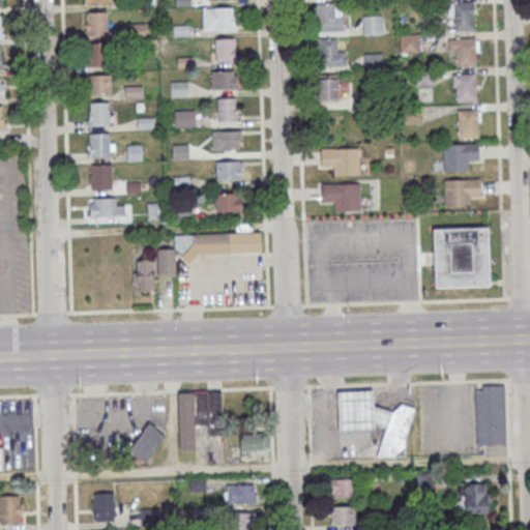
[(344,3),(315,3),(315,31),(344,31),(344,3)]
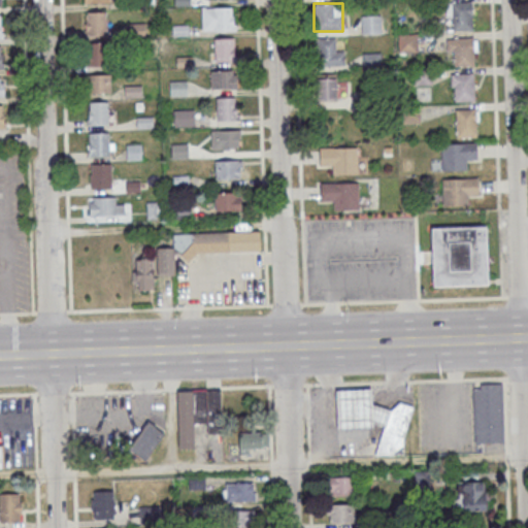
[(450,3),(450,31),(472,31),(472,3),(450,3)]
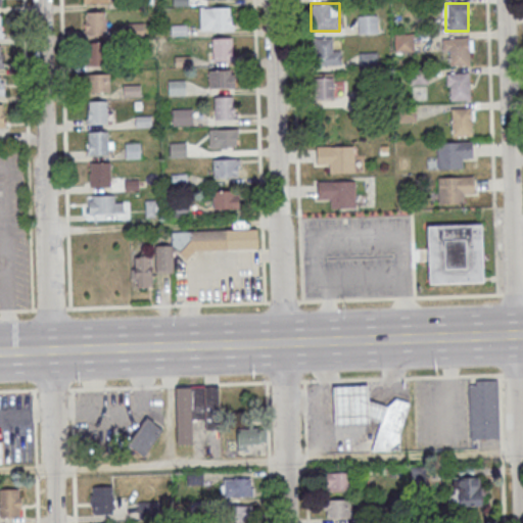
[(200,30),(232,30),(232,7),(200,7),(200,30)]
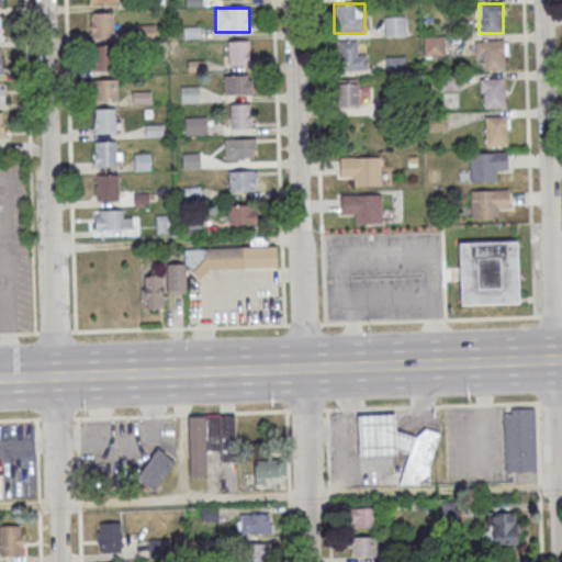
[(91,37),(113,37),(113,12),(91,12),(91,37)]
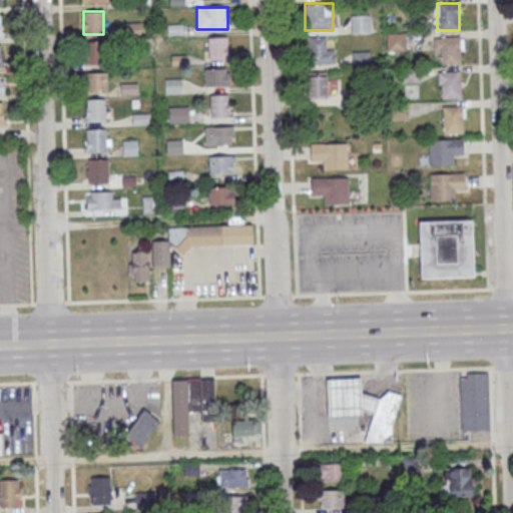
[(370,33),(370,15),(351,15),(351,33),(370,33)]
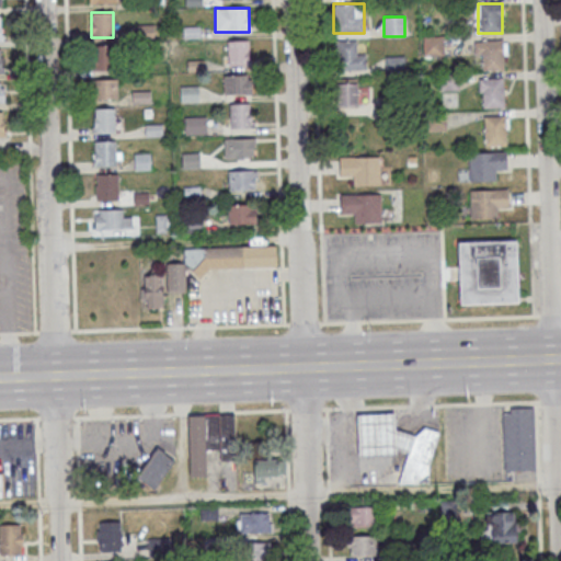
[(444,54),(444,37),(425,37),(425,54),(444,54)]
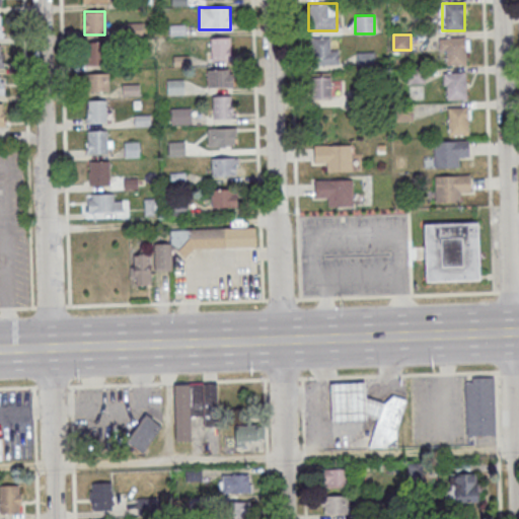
[(230,36),(211,36),(211,60),(230,60),(230,36)]
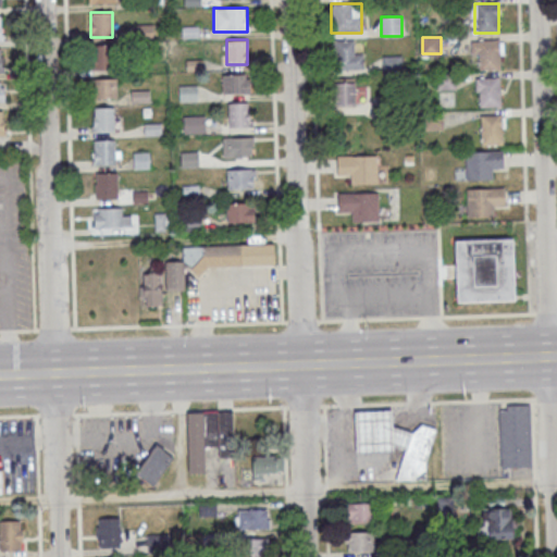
[(334,69),(363,69),(363,39),(334,39),(334,69)]
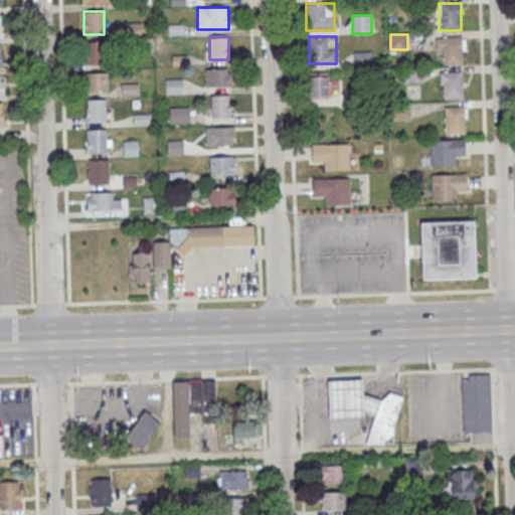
[(463,37),(438,37),(438,64),(463,64),(463,37)]
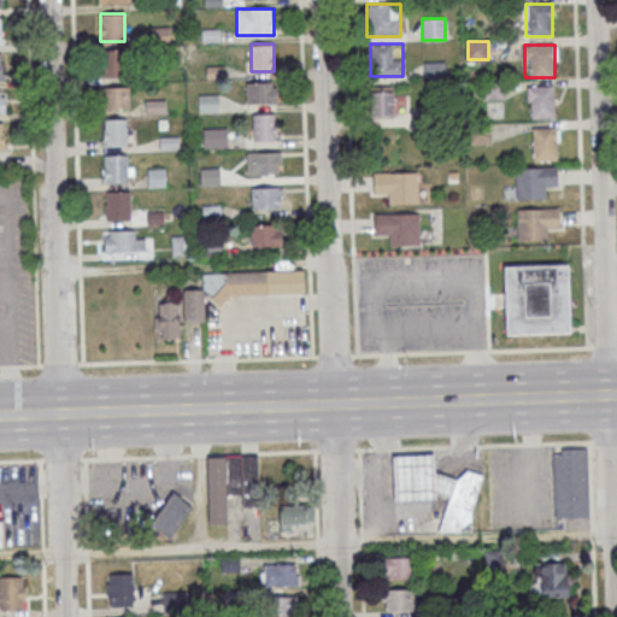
[(124,50),(98,50),(98,76),(124,76),(124,50)]
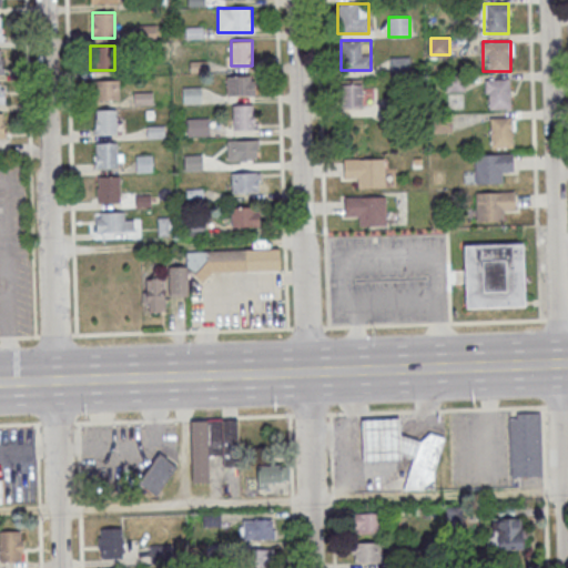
[(392,57),(392,72),(409,72),(409,57),(392,57)]
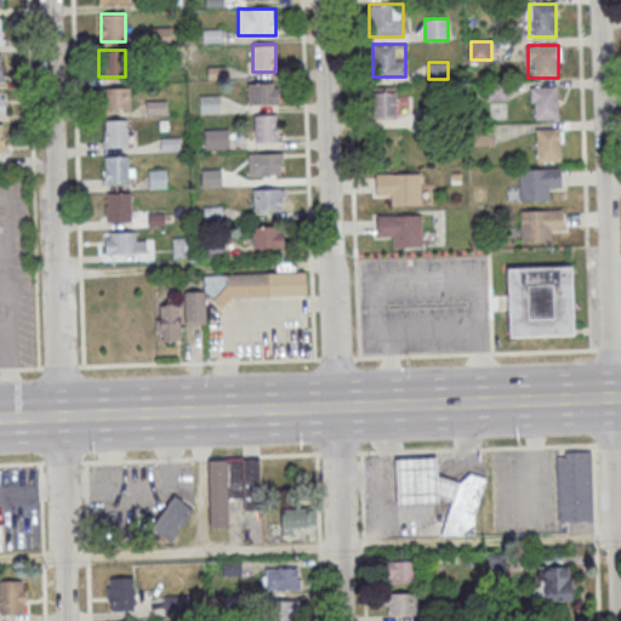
[(278,104),(278,81),(248,81),(248,104),(278,104)]
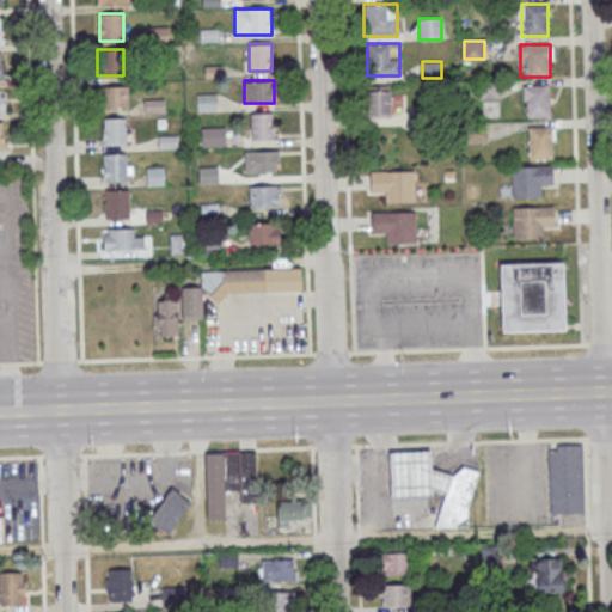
[(550,84),(551,117),(526,118),(526,99),(522,101),(522,85),(550,84)]
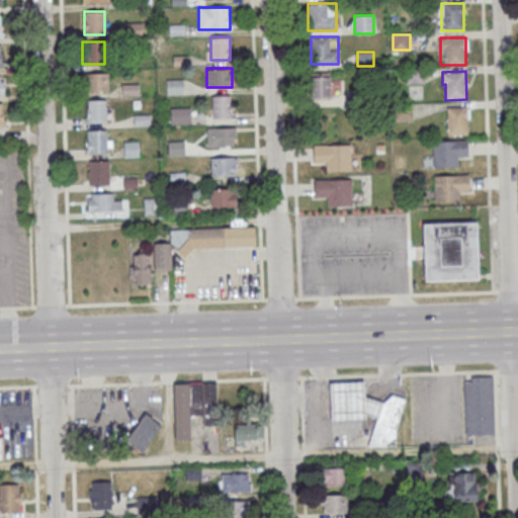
[(86,90),(109,90),(109,73),(86,72),(86,90)]
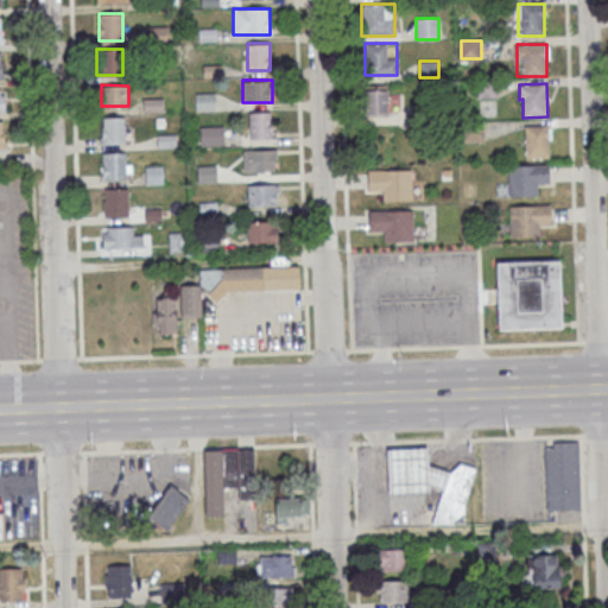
[(387,90),(363,90),(363,116),(387,116),(387,90)]
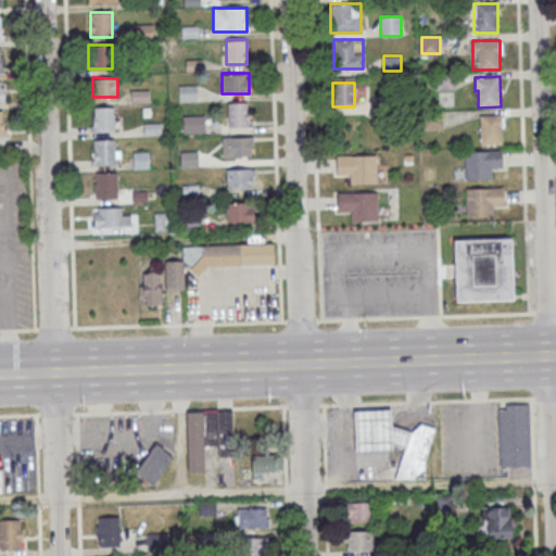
[(197,100),(197,86),(179,86),(179,100),(197,100)]
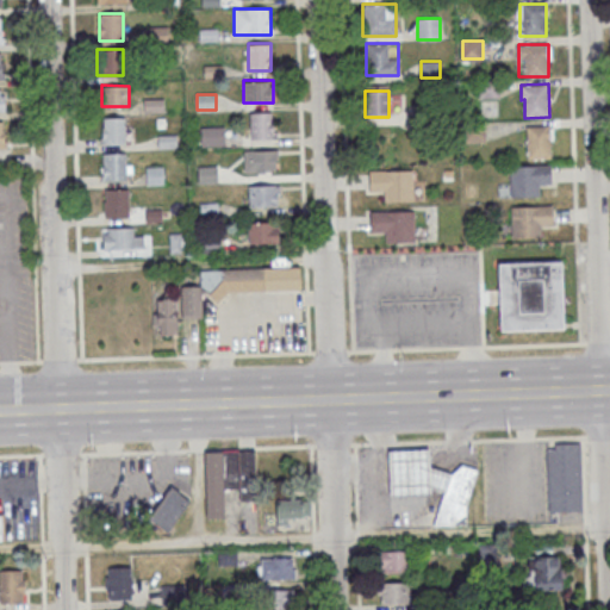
[(250,139),(274,139),(274,112),(250,112),(250,139)]
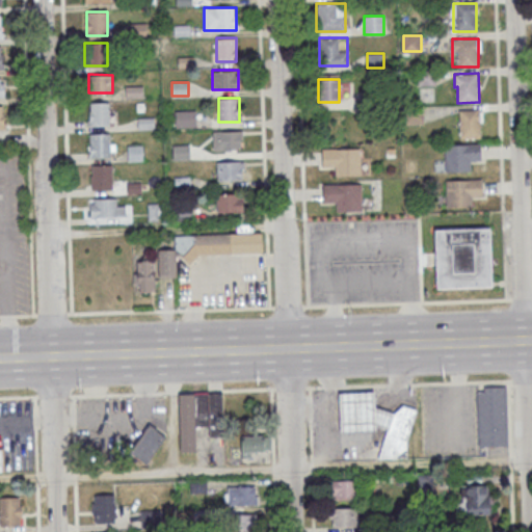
[(109,102),(110,126),(87,127),(87,120),(89,120),(88,111),(90,111),(89,103),(109,102)]
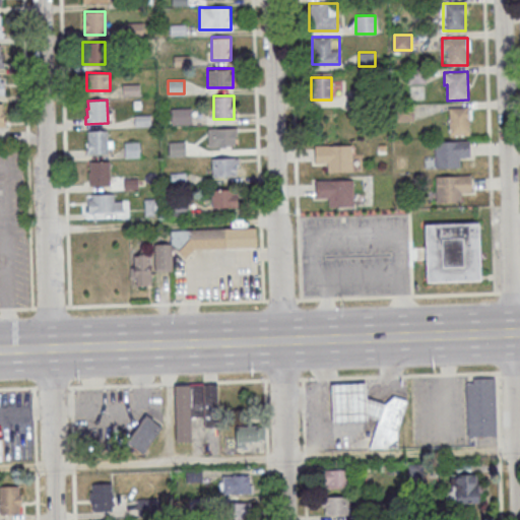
[(468,107),(469,135),(449,135),(448,108),(468,107)]
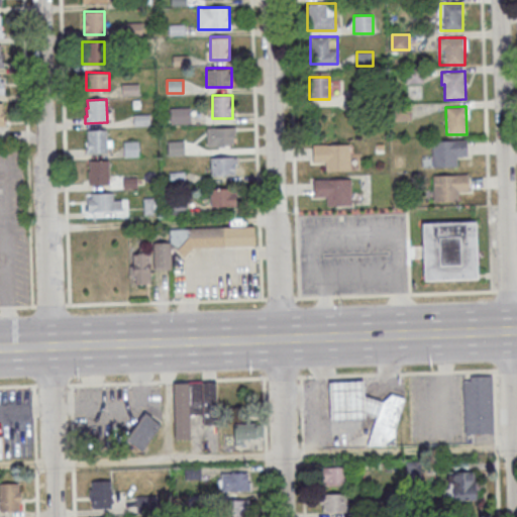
[(190,107),(171,107),(171,123),(190,123),(190,107)]
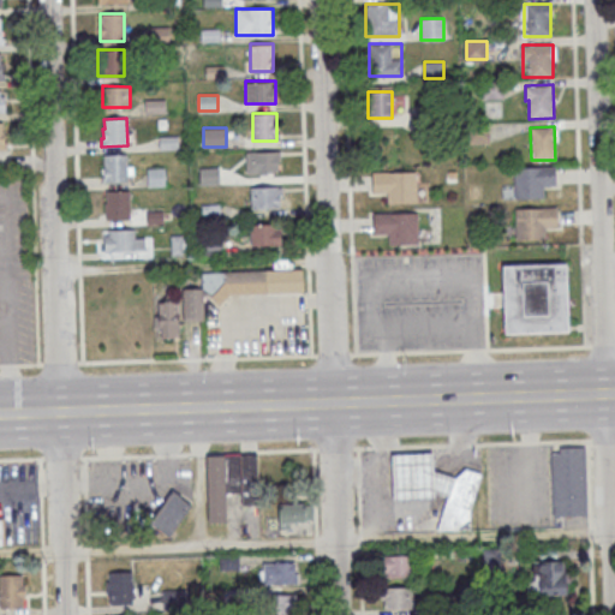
[(246,151),(246,173),(280,173),(280,151),(246,151)]
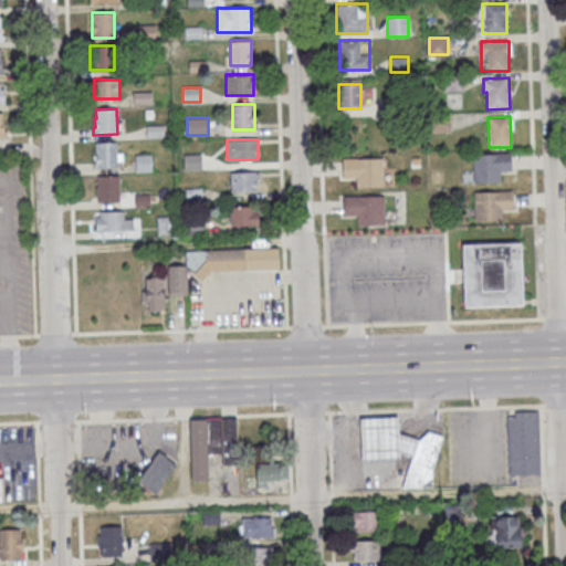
[(116,142),(117,167),(93,168),(93,160),(94,160),(94,152),(96,152),(95,143),(116,142)]
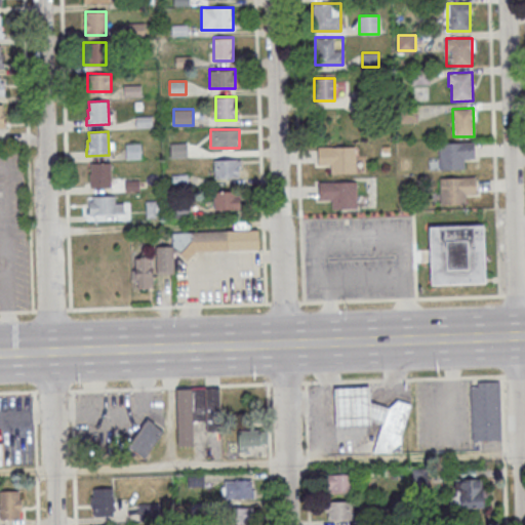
[(438,143),(475,142),(475,157),(463,158),(465,168),(439,169),(438,143)]
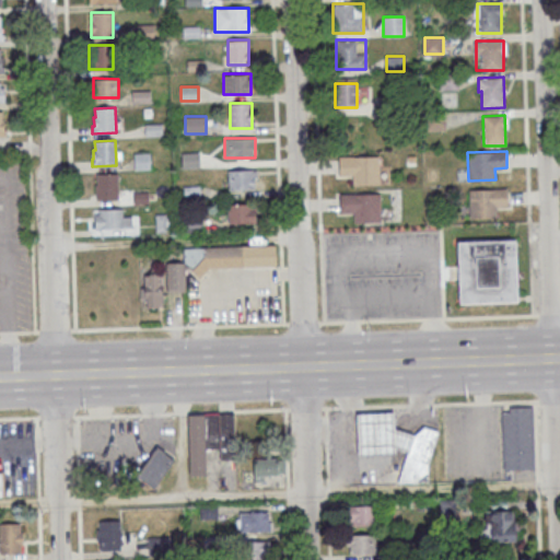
[(200,167),(200,153),(182,153),(182,167),(200,167)]
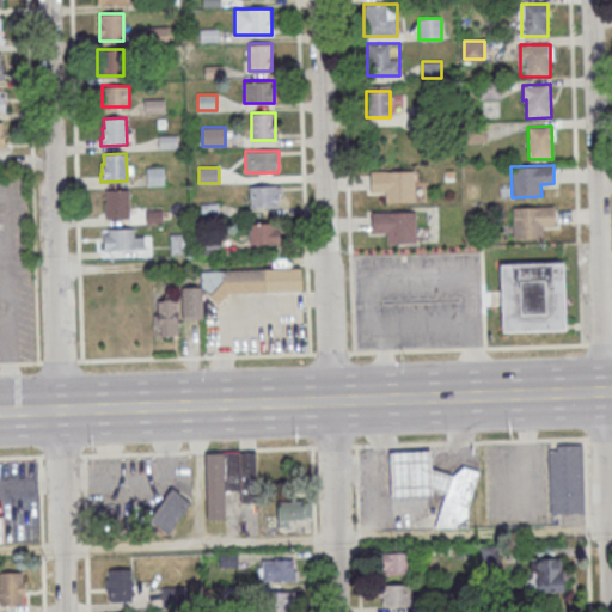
[(415,170),(415,201),(385,202),(385,191),(371,191),(369,171),(415,170)]
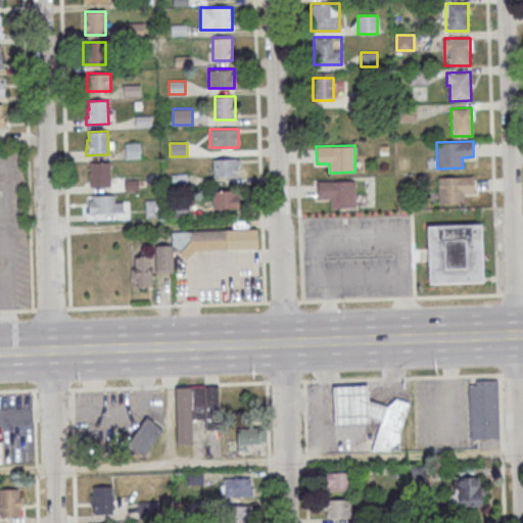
[(212,177),(240,177),(240,158),(212,158),(212,177)]
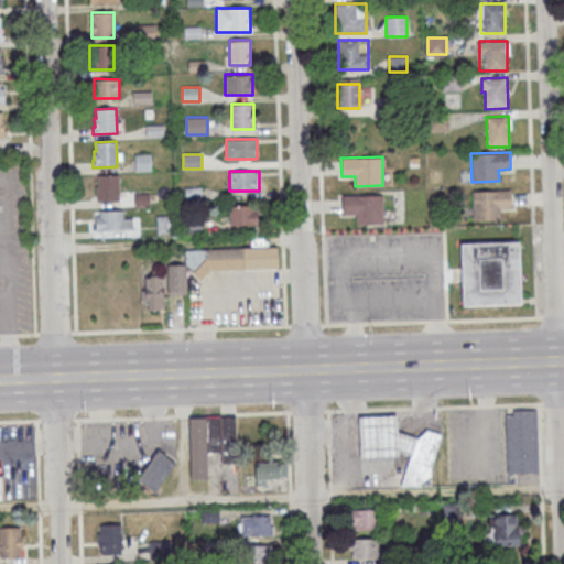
[(119,201),(119,174),(96,174),(96,201),(119,201)]
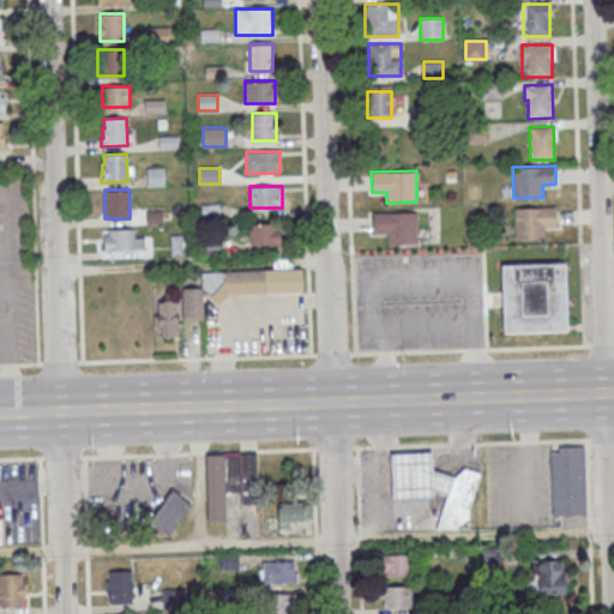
[(515,209),(558,206),(558,226),(545,227),(546,238),(516,239),(515,209)]
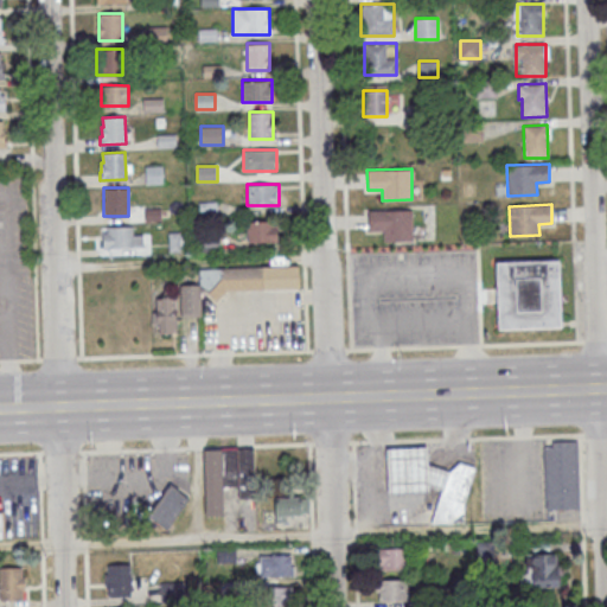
[(411,209),(413,240),(383,240),(382,230),(369,230),(368,210),(411,209)]
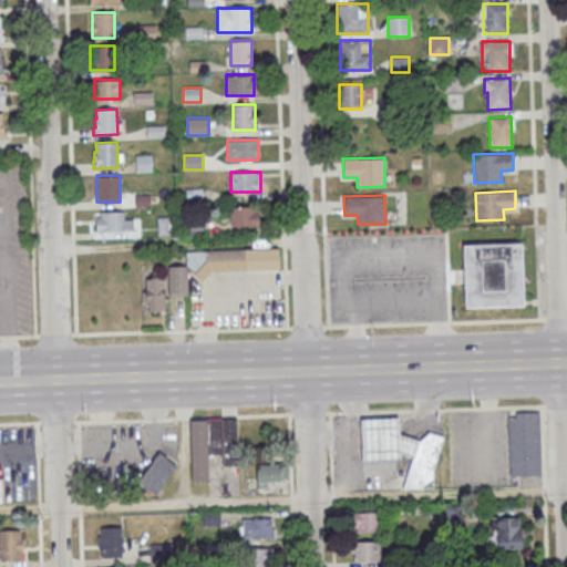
[(259,206),(230,206),(230,226),(259,226),(259,206)]
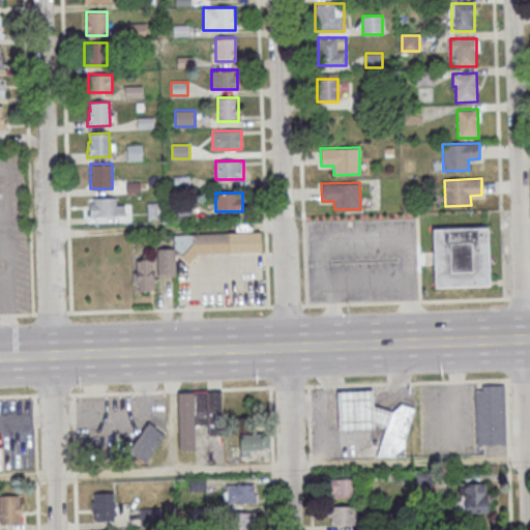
[(117,198),(89,198),(89,217),(124,217),(124,205),(117,205),(117,198)]
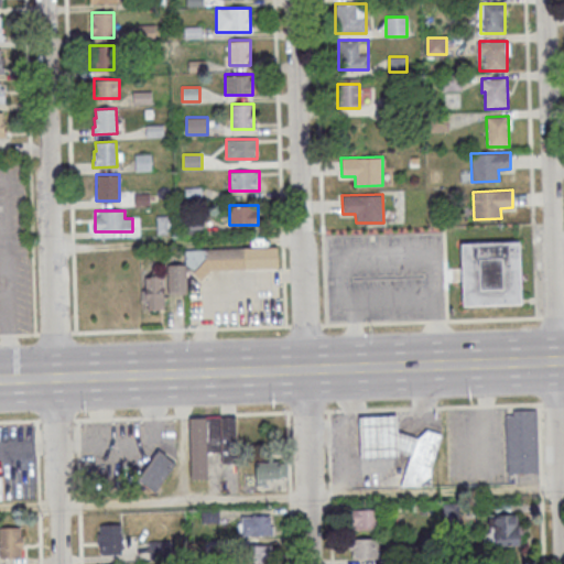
[(156,235),(174,235),(174,216),(156,216),(156,235)]
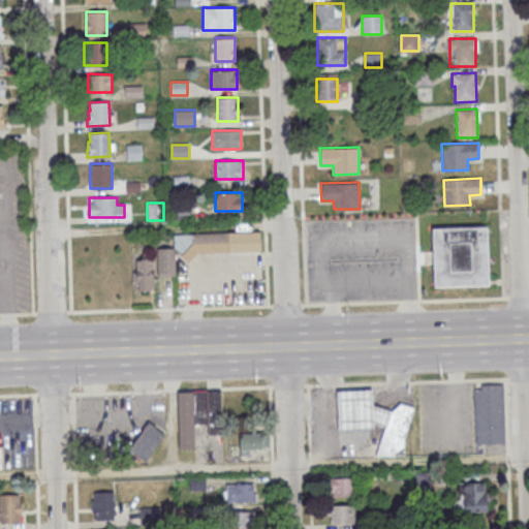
[(191,218),(191,209),(177,209),(177,218),(191,218)]
